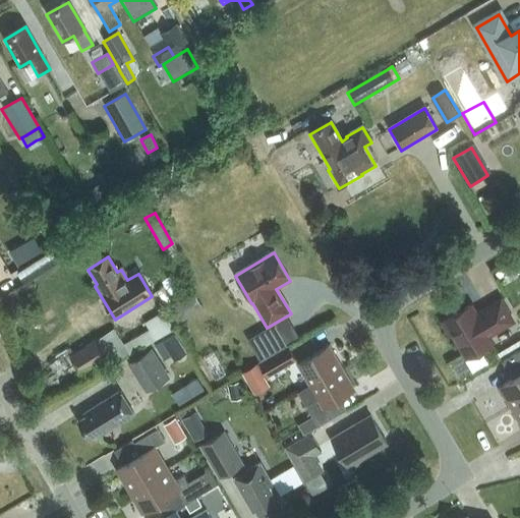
[(173,303),(183,321),(204,308),(193,291),(173,303)]
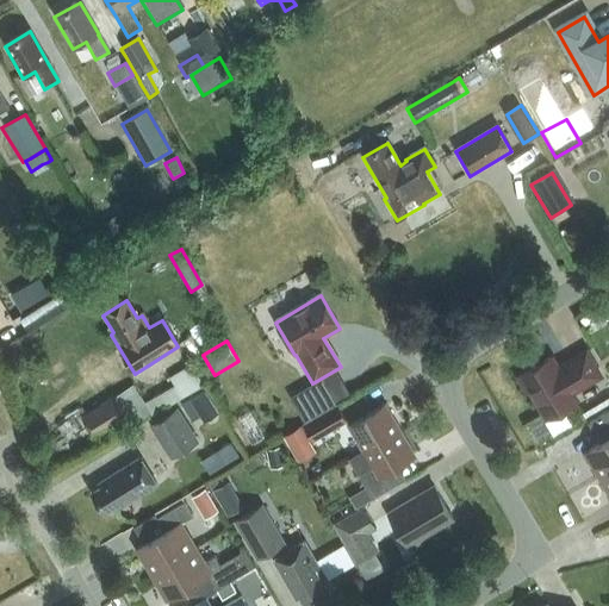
[(570,395),(601,378),(585,353),(555,370),(550,360),(517,379),(526,393),(530,391),(548,419),(575,404),(570,395)]
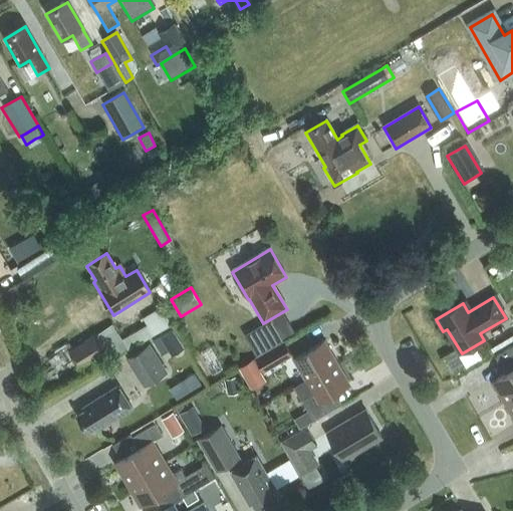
[(142,319),(146,325),(122,339),(113,324),(99,333),(115,359),(172,325),(161,307),(142,319)]
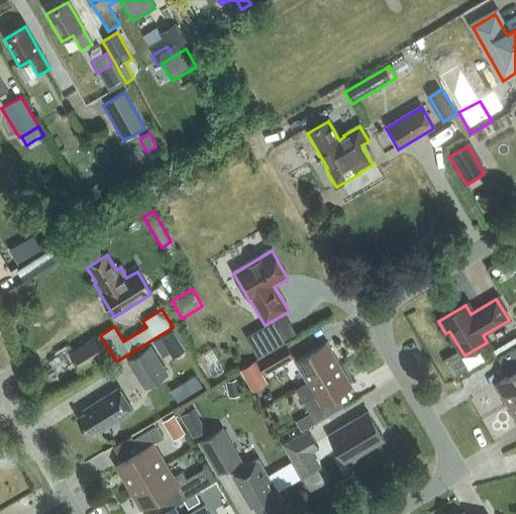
[(244,340),(256,361),(274,350),(261,330),(244,340)]
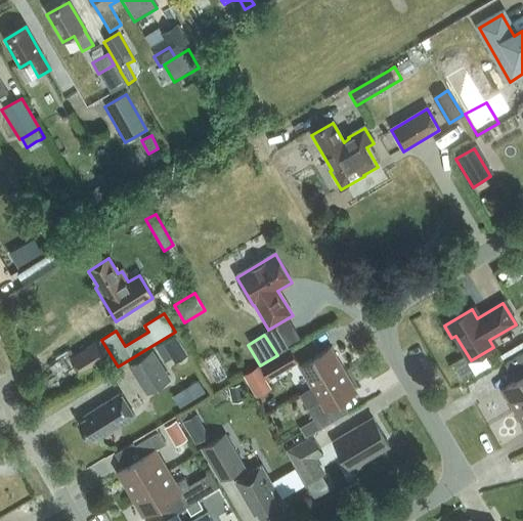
[(175,338),(163,345),(174,364),(187,356),(175,338)]
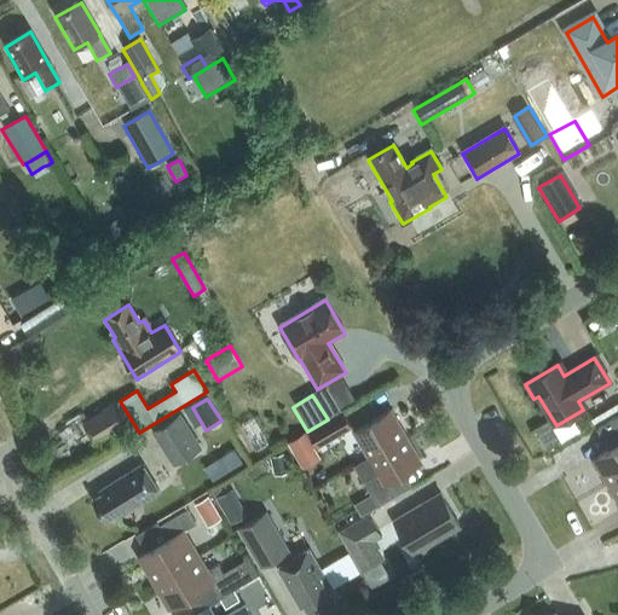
[(128,425),(116,405),(84,425),(96,446),(128,425)]
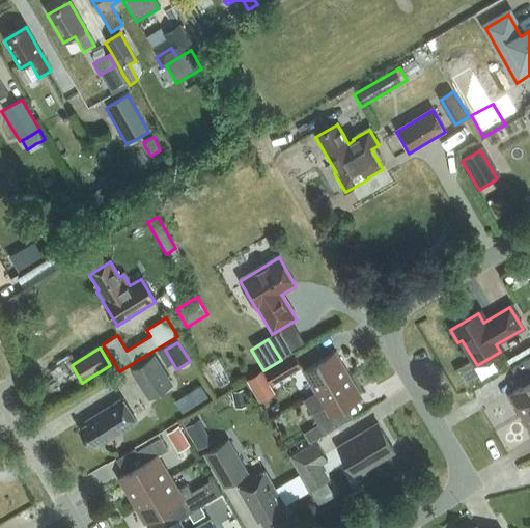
[(346,373),(335,354),(303,372),(314,393),(346,373)]
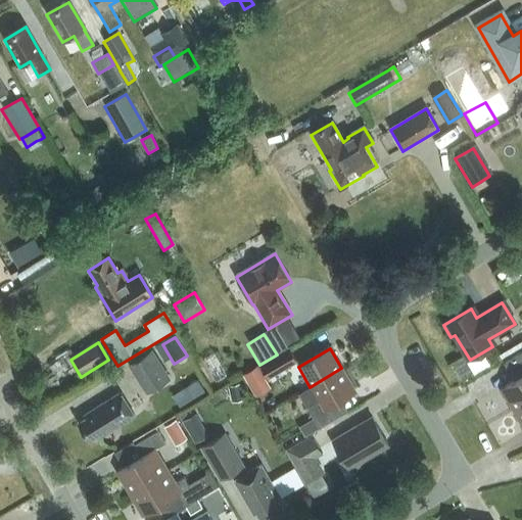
[(256,369),(242,377),(249,390),(265,381),(267,380),(269,383),(297,365),(288,349),(256,369)]
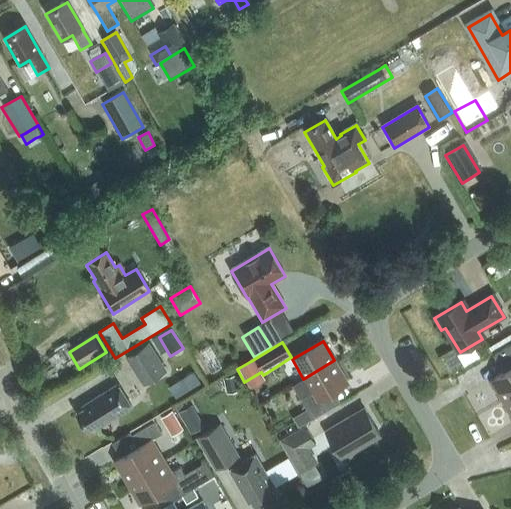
[(143,387),(166,372),(148,343),(124,357),(143,387)]
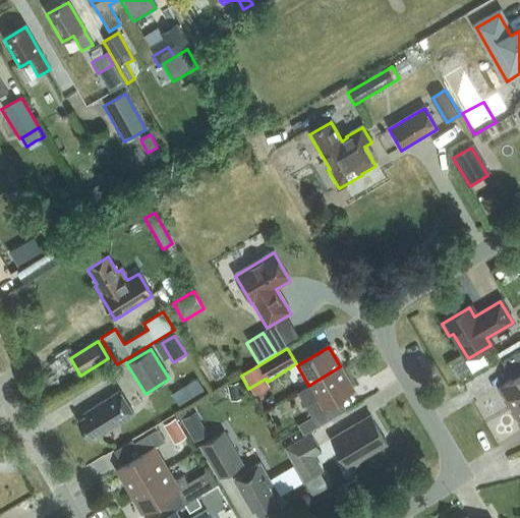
[(519,376),(500,388),(512,410),(519,405),(519,352),(515,356),(519,364),(519,376)]
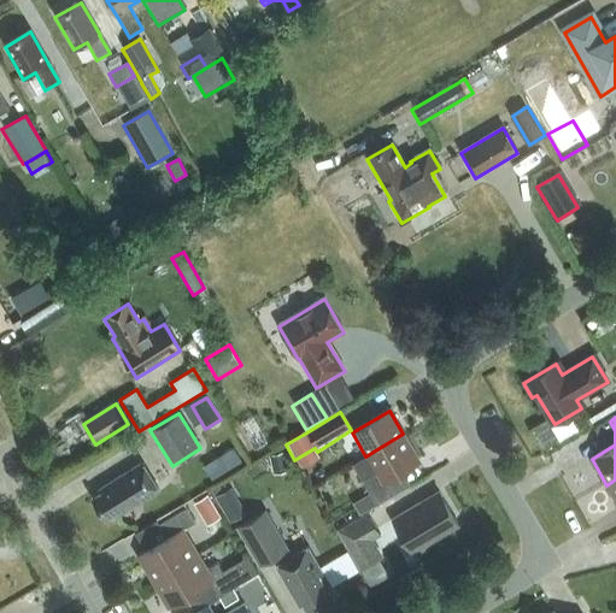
[(420,461),(403,434),(365,457),(376,473),(362,482),(376,506),(392,496),(383,483),(420,461)]
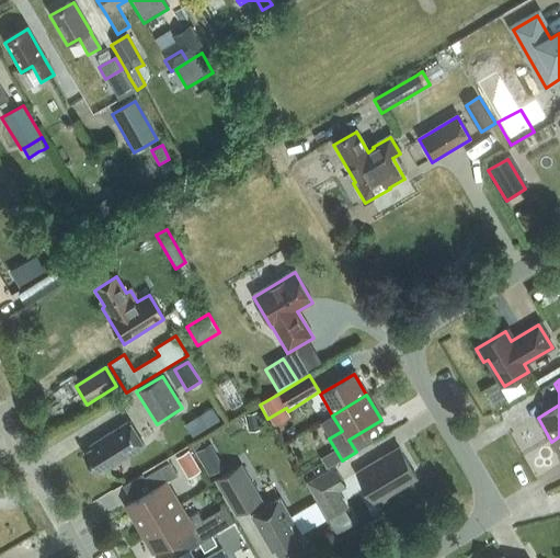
[(201,417),(208,429),(219,421),(212,409),(201,417)]
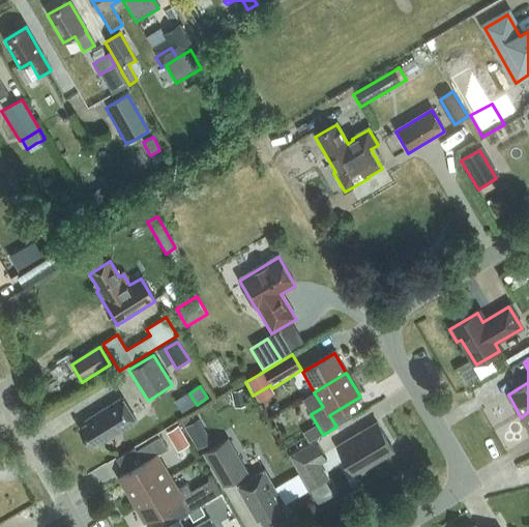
[(246,406),(244,394),(242,389),(230,392),(234,409),(246,406)]
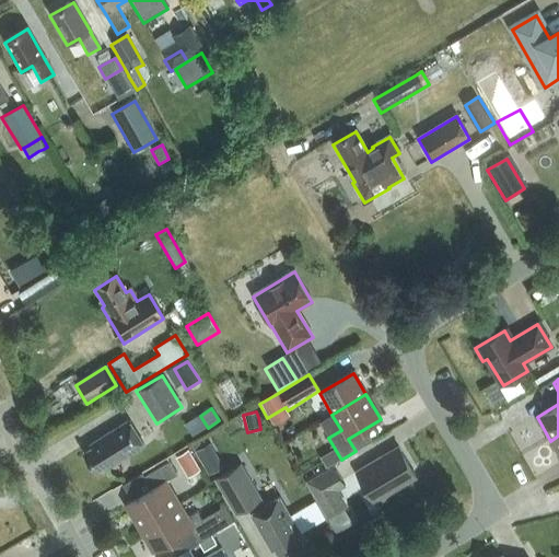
[(129,422),(90,447),(92,449),(84,454),(95,472),(103,467),(105,471),(143,447),(129,422)]
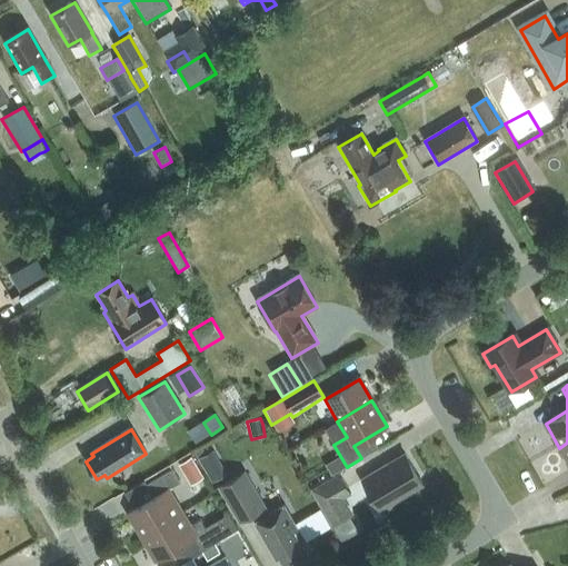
[(422,486),(406,457),(364,480),(381,514),(398,505),(396,502),(422,486)]
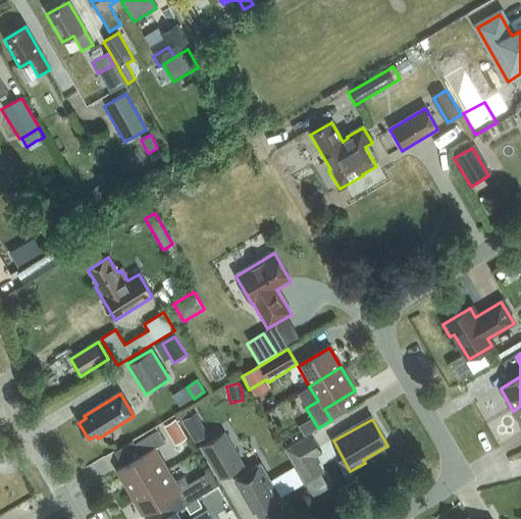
[(163,428),(169,437),(180,430),(175,421),(163,428)]
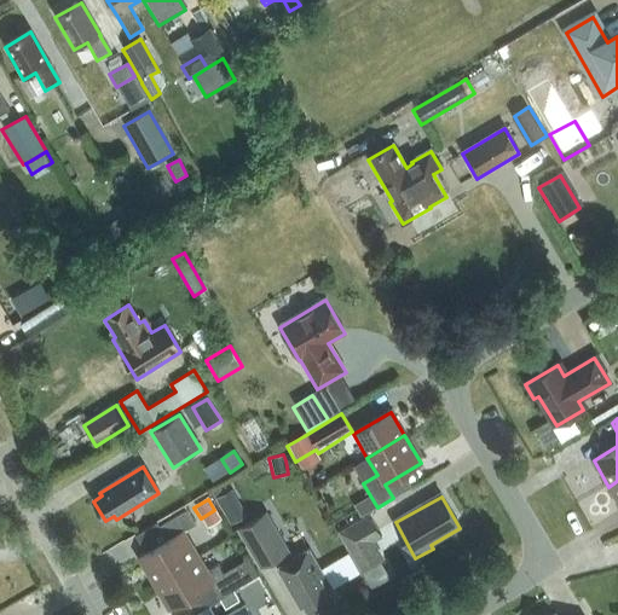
[(224,516),(230,527),(246,517),(240,506),(224,516)]
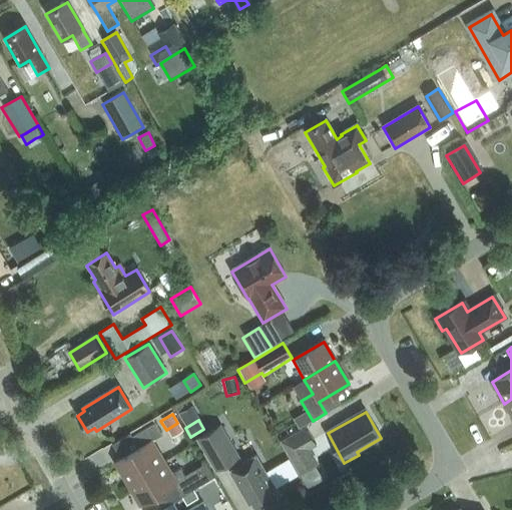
[(155,424),(131,438),(138,449),(114,464),(127,485),(164,463),(151,442),(162,436),(155,424)]
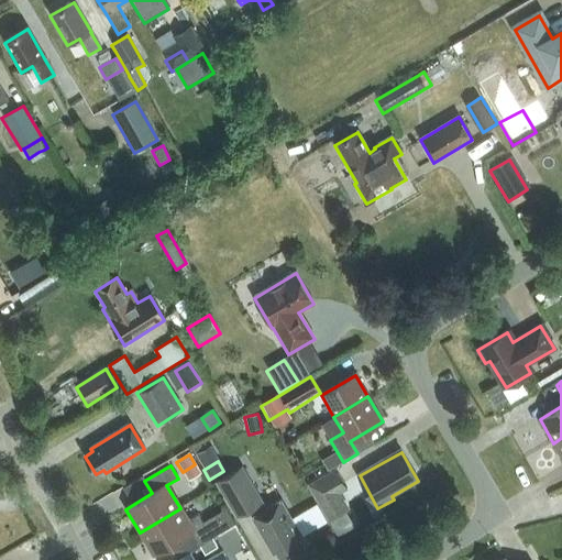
[(249,511),(253,518),(252,518),(273,555),(276,552),(279,559),(283,559),(302,548),(298,539),(301,537),(281,502),(266,511),(241,469),(217,483),(237,517),(249,511)]
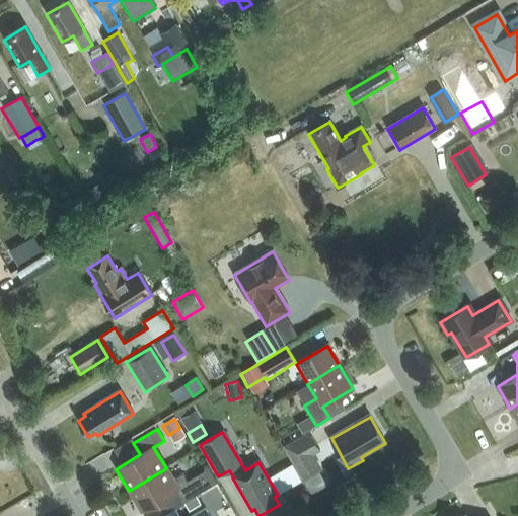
[(309,433),(283,448),(302,482),(321,469),(313,456),(319,452),(309,433)]
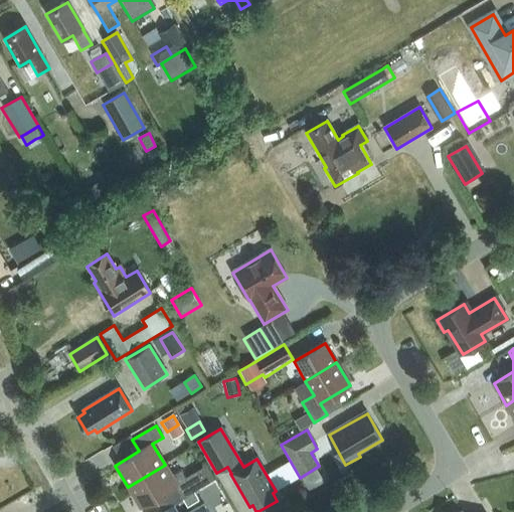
[(172,477),(165,465),(128,487),(141,508),(163,495),(170,507),(193,493),(181,472),(172,477)]
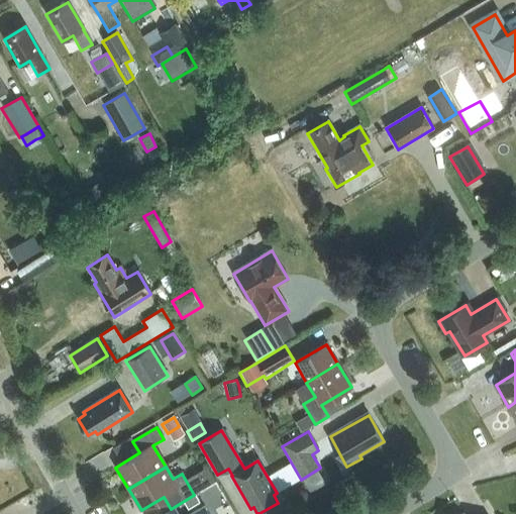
[(183,503),(188,511),(200,504),(195,496),(183,503)]
